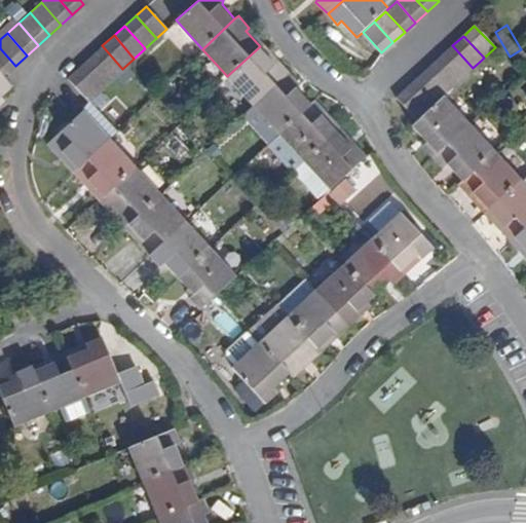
[(102,45),(90,55),(112,79),(122,69),(102,45)]
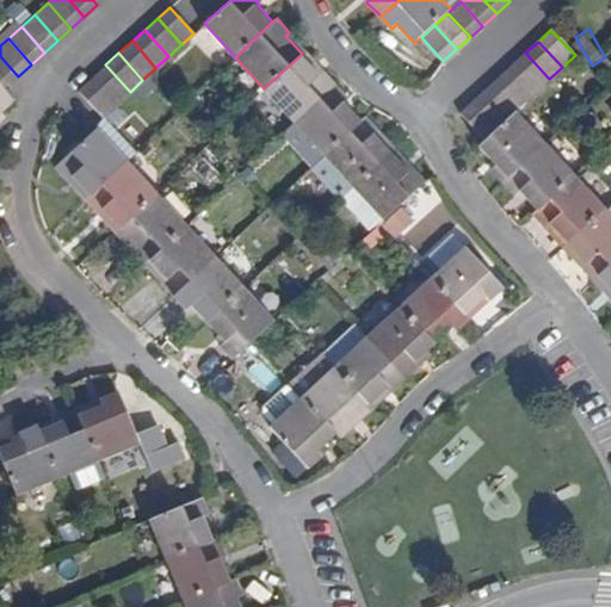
[(525,53),(513,63),(537,91),(549,79),(525,53)]
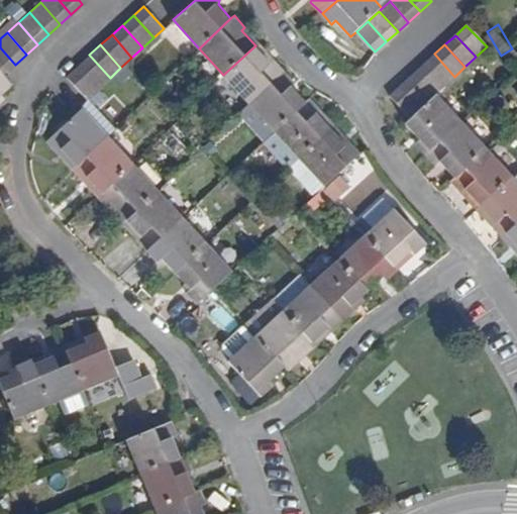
[(270,62),(255,45),(223,75),(248,103),(284,71),(274,58),(270,62)]
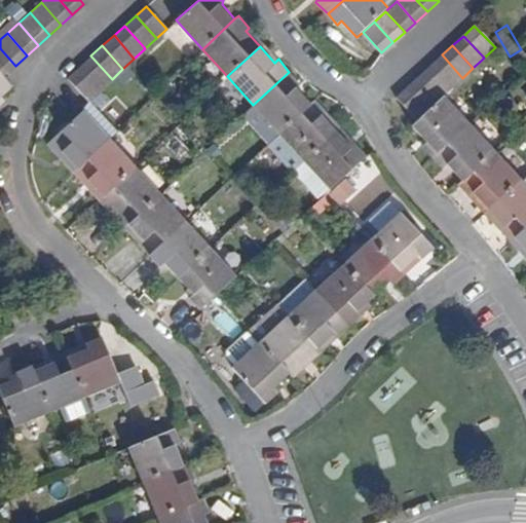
[(0,71),(4,76),(15,66),(0,48),(0,71)]
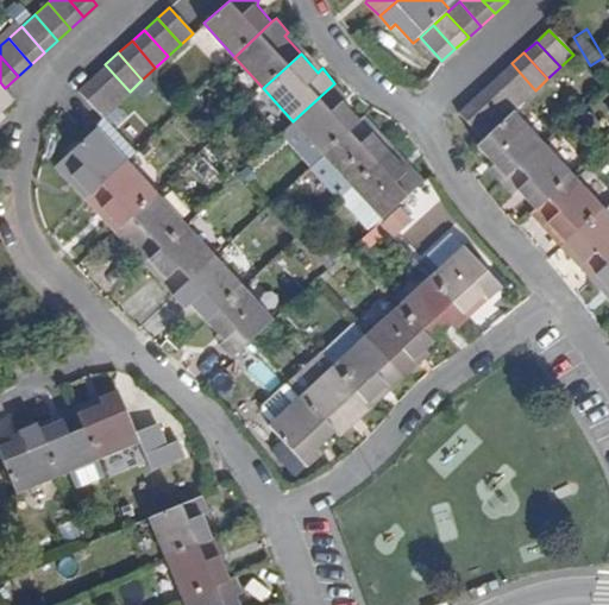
[(512,63),(498,76),(522,102),(535,90),(512,63)]
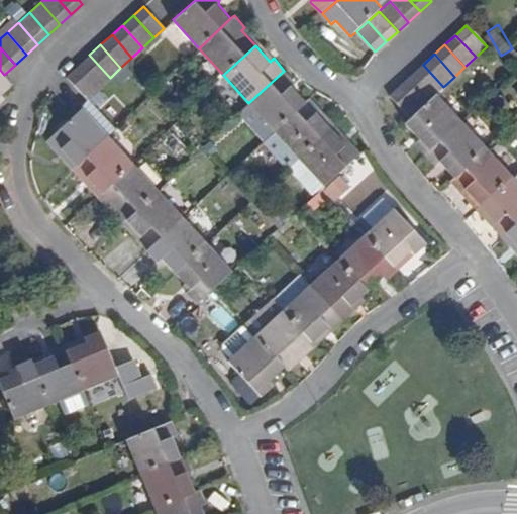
[(110,78),(89,55),(78,66),(98,88),(110,78)]
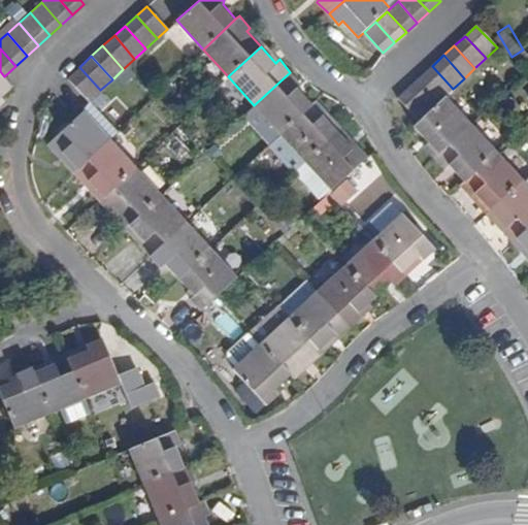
[(432,66),(420,76),(442,98),(444,96),(453,89),(432,66)]
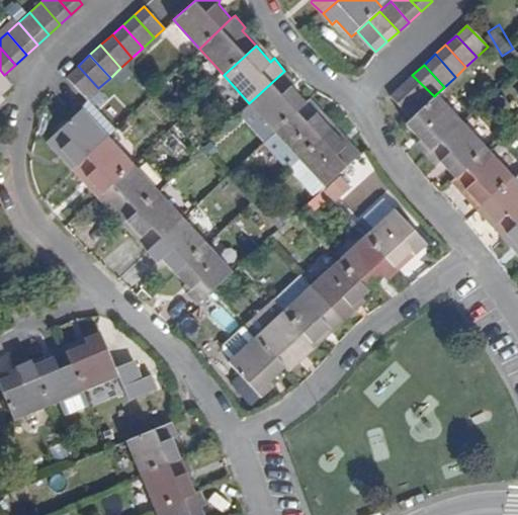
[(98,88),(78,66),(66,77),(87,98),(98,88)]
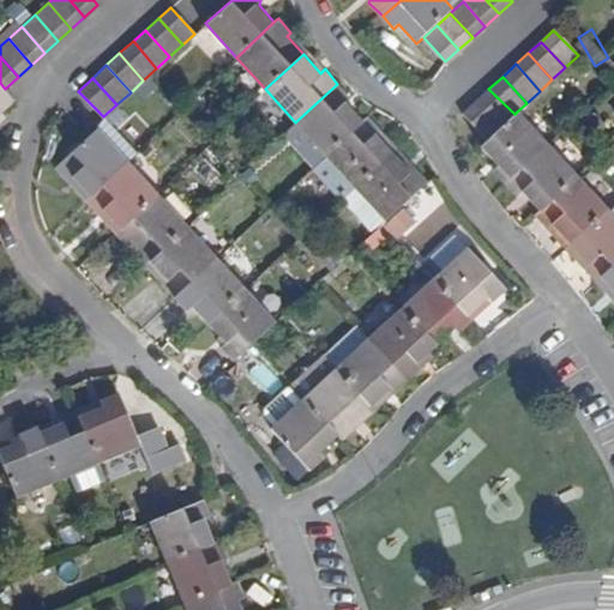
[(0,109),(1,110),(14,100),(5,89),(0,83),(0,109)]
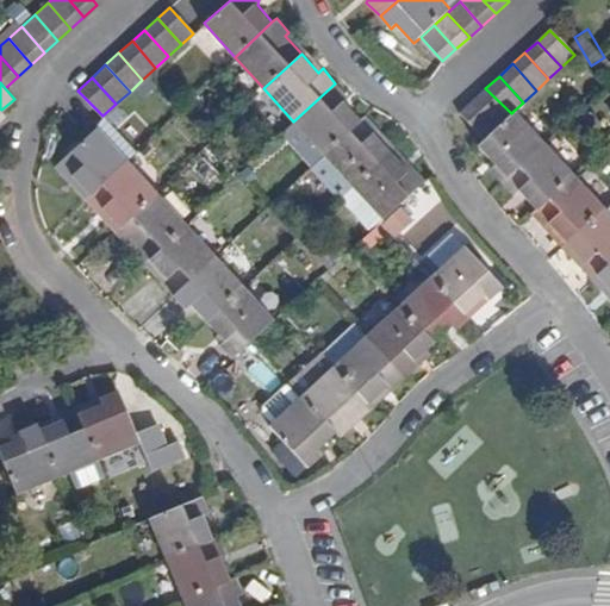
[(347,97),(335,83),(293,122),(322,152),(360,119),(344,100),(347,97)]
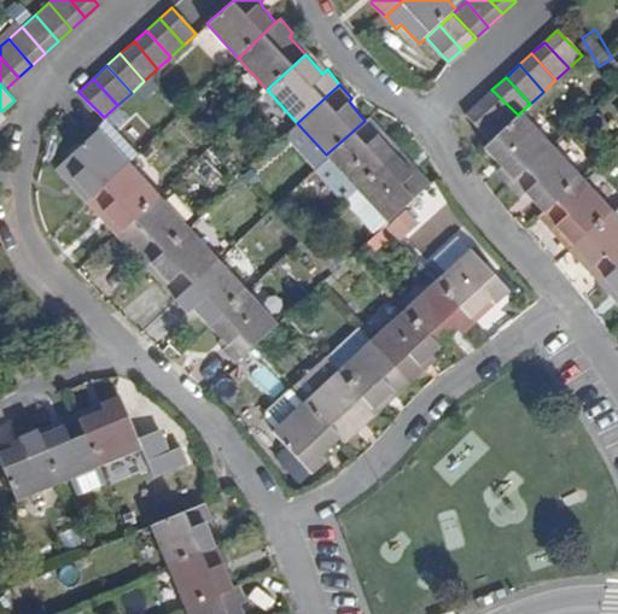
[(491,89),(478,101),(505,128),(518,115),(491,89)]
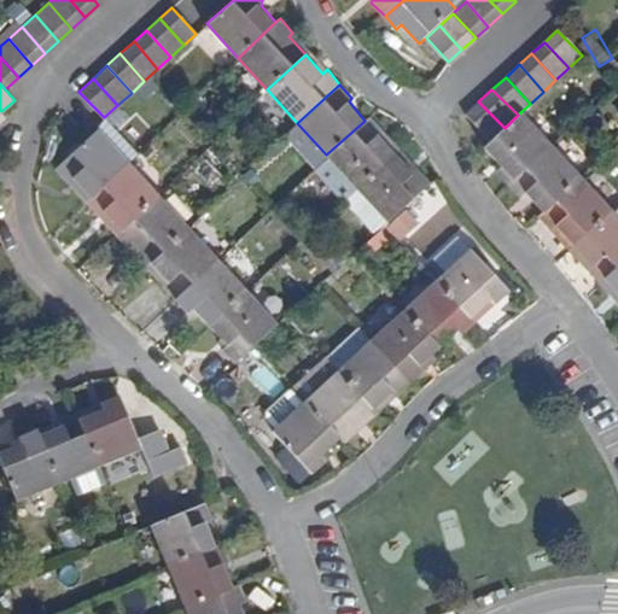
[(478,101),(466,112),(490,140),(505,128),(478,101)]
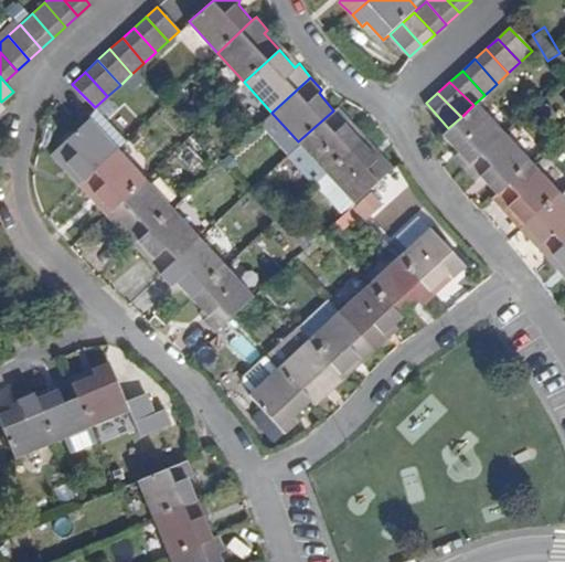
[(461,117),(448,128),(444,134),(460,151),(456,156),(466,168),(503,133),(476,103),(473,105),(461,117)]
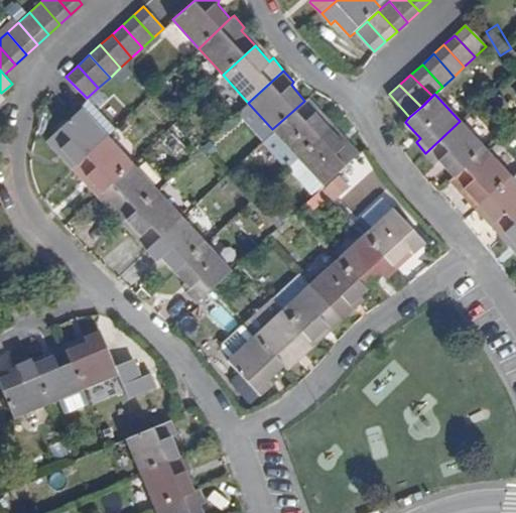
[(114,127),(88,98),(87,98),(82,107),(107,134),(114,127)]
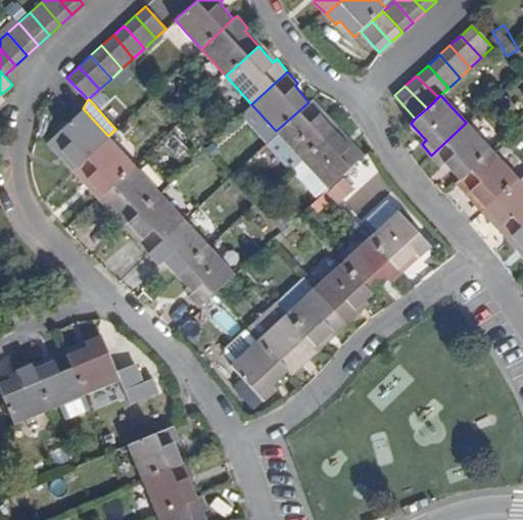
[(313,99),(308,102),(276,131),(301,160),(333,131),(320,115),(323,110),(313,99)]
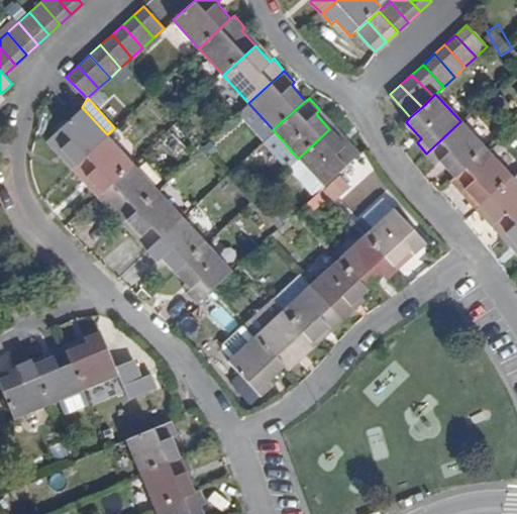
[(75,164),(107,134),(82,107),(46,140),(58,152),(63,148),(75,164)]
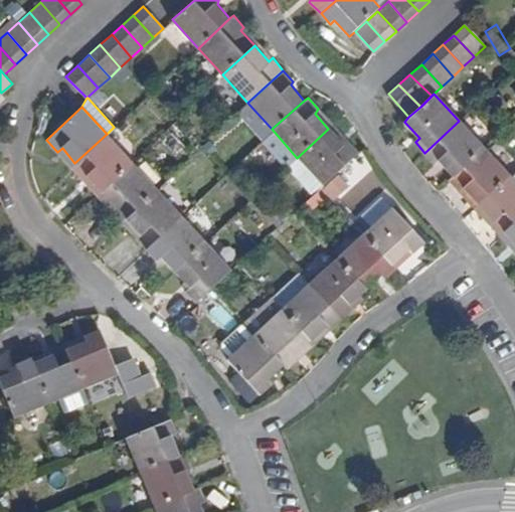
[(483,147),(459,121),(424,153),(436,164),(439,159),(453,175),(483,147)]
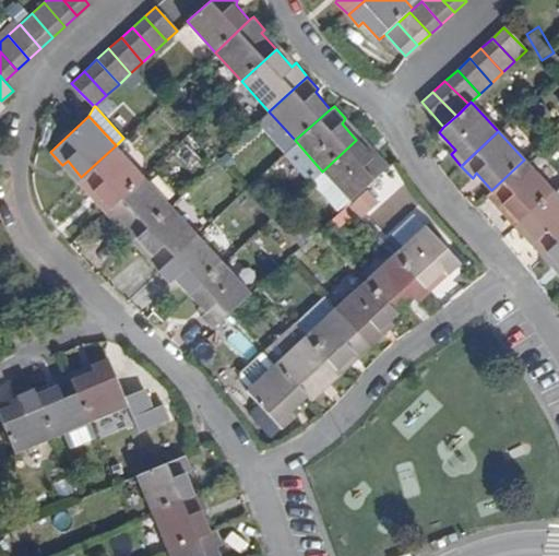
[(322,172),(295,140),(285,150),(312,180),(322,172)]
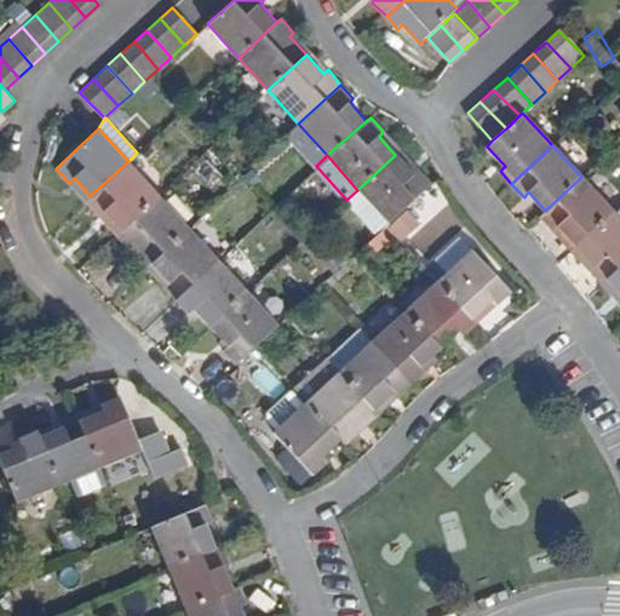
[(412,173),(395,155),(357,190),(388,223),(430,183),(415,168),(412,173)]
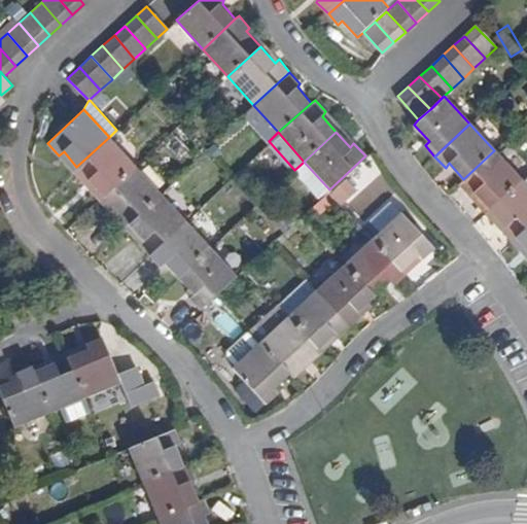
[(103,196),(135,166),(109,137),(76,167),(73,170),(84,182),(89,179),(103,196)]
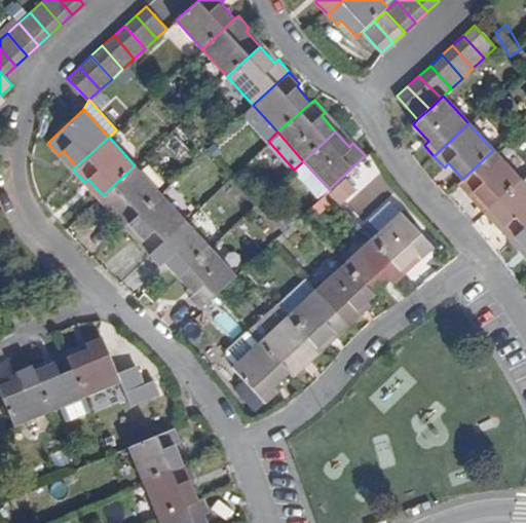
[(521,180),(493,150),(462,179),(458,181),(471,195),(476,192),(490,208),(521,180)]
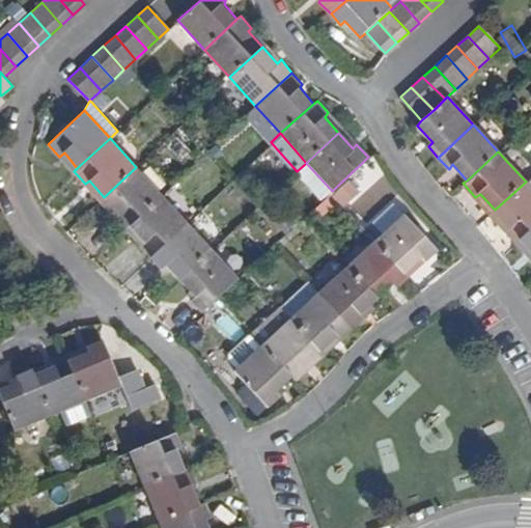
[(325,209),(338,194),(347,203),(373,175),(362,164),(323,206),(325,209)]
